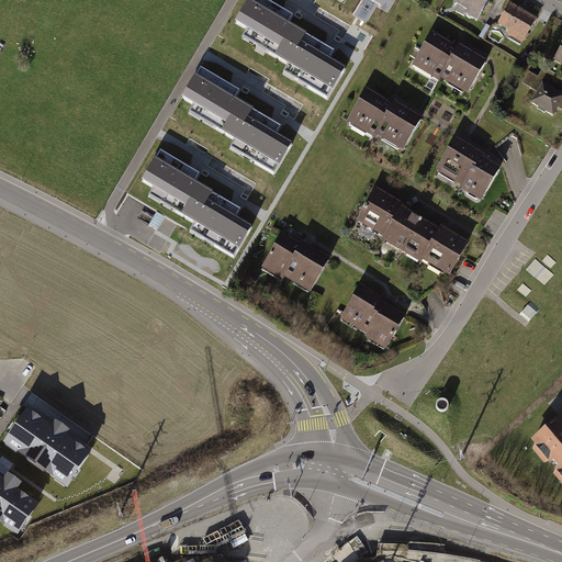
[(294,14),(269,0),(248,0),(237,20),(247,25),(242,35),(290,63),(284,71),(327,96),(344,68),(329,59),(335,49),(289,23),(294,14)]
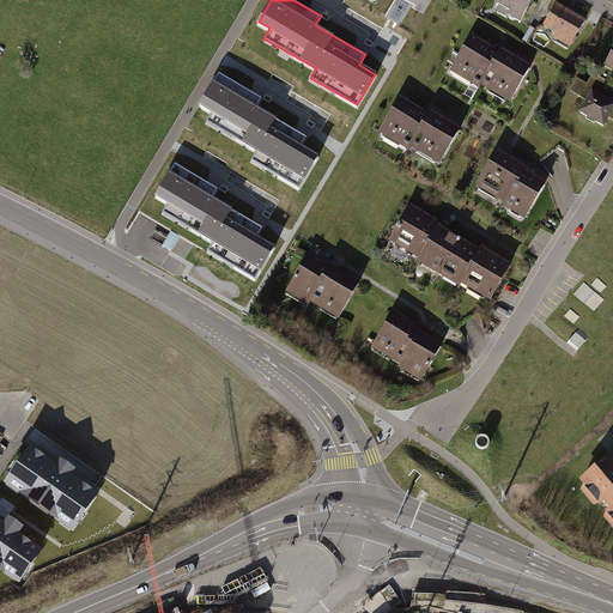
[(532,0),(499,0),(498,4),(510,11),(508,14),(520,22),(532,0)]
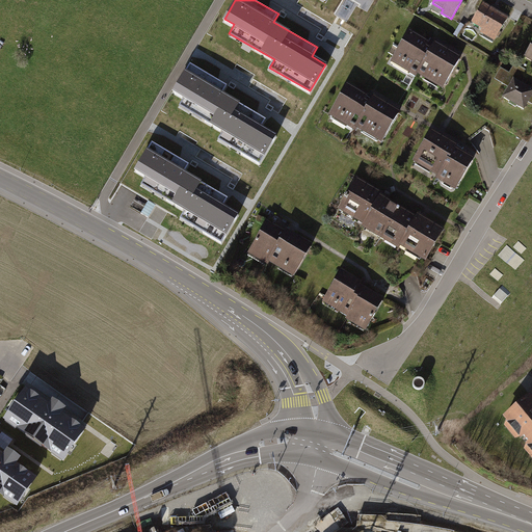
[(507,19),(483,4),(473,23),(483,29),(482,32),(484,33),(482,36),(493,43),(507,19)]
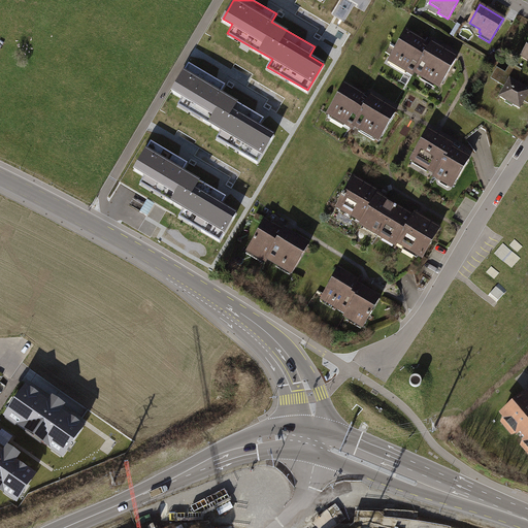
[(425,43),(406,32),(391,58),(396,61),(392,66),(405,74),(408,68),(414,71),(411,75),(414,76),(415,73),(417,74),(419,71),(441,85),(456,59),(431,44),(427,51),(422,47),(425,43)]
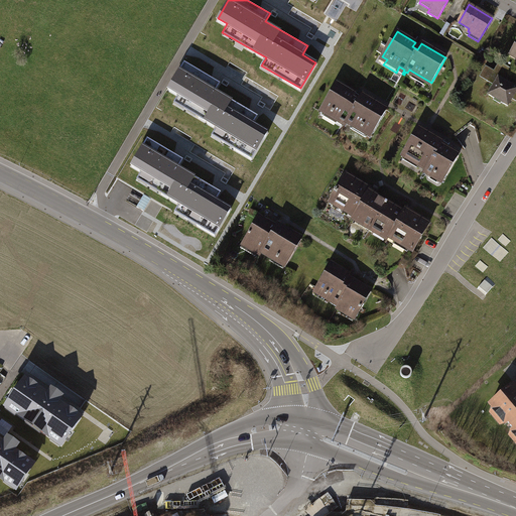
[(222,83),(184,61),(169,89),(178,94),(173,102),(218,127),(213,135),(252,158),(267,132),(254,124),(259,116),(217,92),(222,83)]
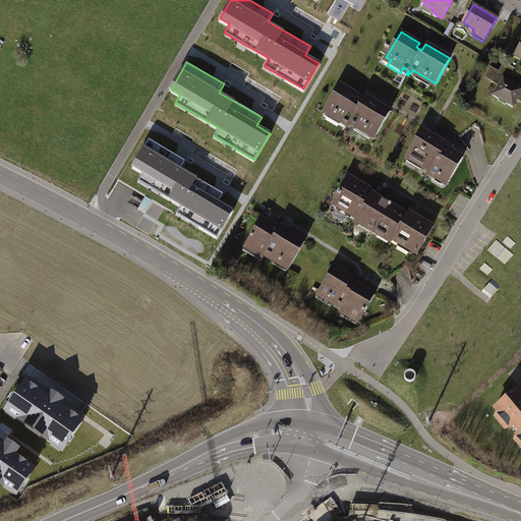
[(520,71),(505,63),(494,82),(500,85),(494,97),(513,107),(517,100),(520,102),(520,71)]
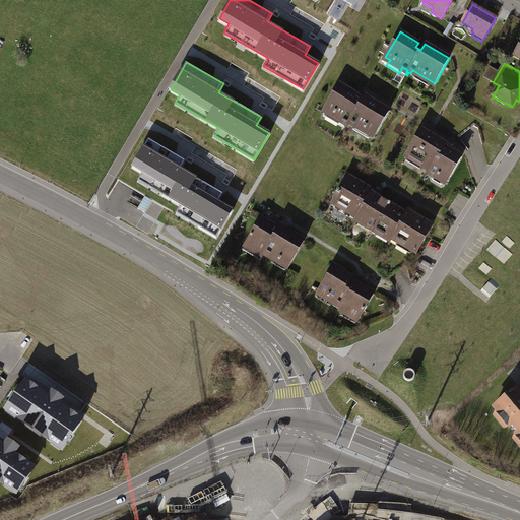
[(391,113),(341,85),(323,117),(373,144),(391,113)]
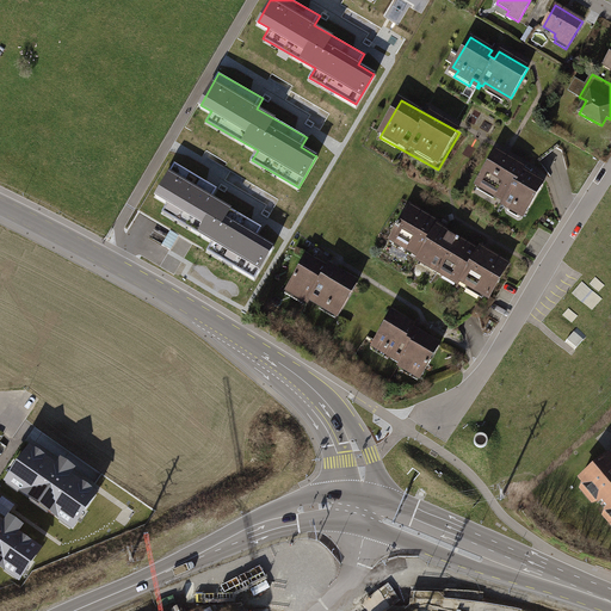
[(524,168),(495,152),(479,181),(505,196),(503,199),(505,201),(503,205),(505,207),(507,203),(526,214),(543,184),(523,172),(524,168)]
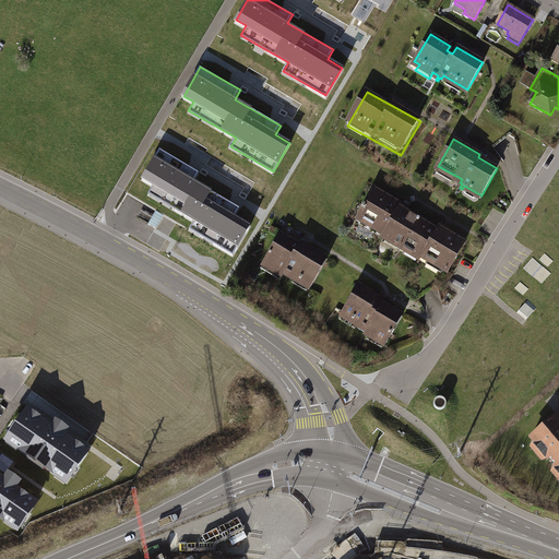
[(200,176),(161,153),(143,181),(153,187),(147,195),(195,224),(191,233),(234,257),(250,228),(235,221),(240,211),(194,185),(200,176)]
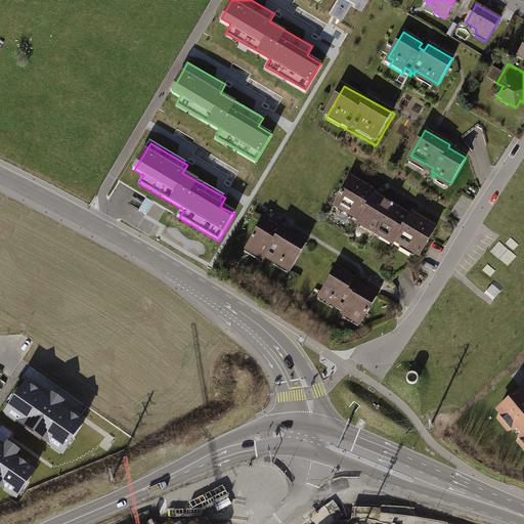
[(378,230),(392,206),(380,199),(378,202),(373,199),(377,192),(351,178),(343,192),(342,192),(340,195),(341,197),(337,203),(361,217),(359,220),(378,230)]
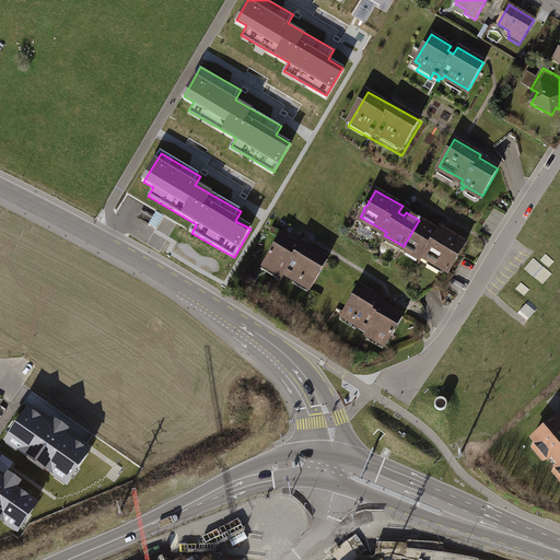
[(438,231),(419,220),(404,246),(422,257),(424,255),(450,270),(466,243),(440,228),(438,231)]
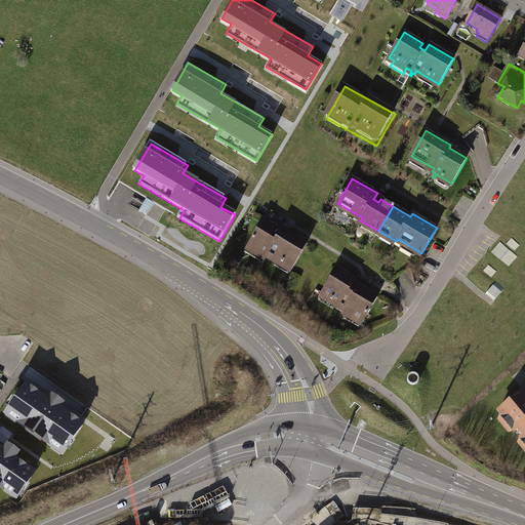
[(282,232),(263,220),(248,246),(267,257),(268,254),(292,269),(308,243),(288,232),(285,238),(280,235),(282,232)]
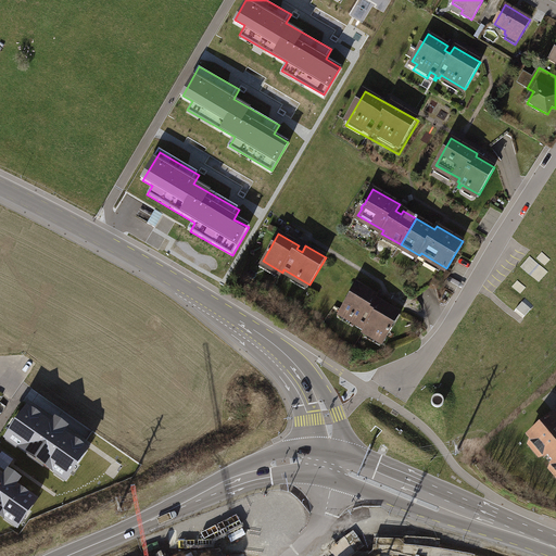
[(377,297),(356,285),(341,311),(366,326),(365,329),(384,341),(400,315),(380,303),(379,305),(374,302),(377,297)]
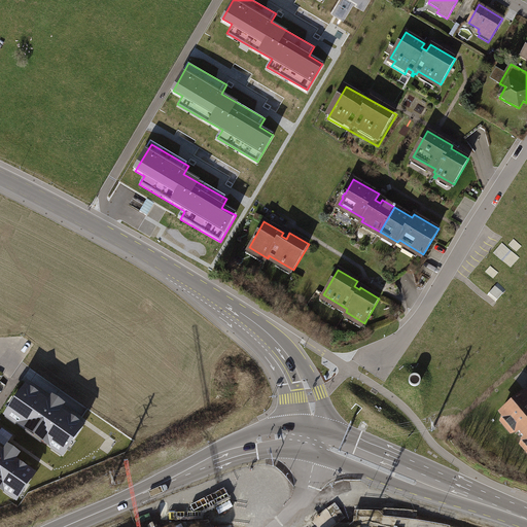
[(409,378),(408,380),(408,382),(409,384),(410,385),(412,386),(413,386),(415,386),(417,385),(418,384),(419,383),(419,381),(419,379),(418,378),(416,376),(415,376),(413,376),(411,376),(410,377),(409,378)]
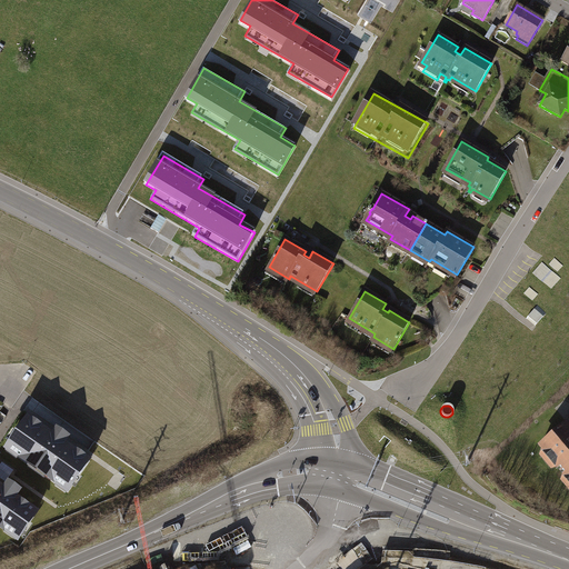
[(52,431),(28,415),(7,447),(69,489),(90,457),(67,441),(71,435),(57,425),(52,431)]
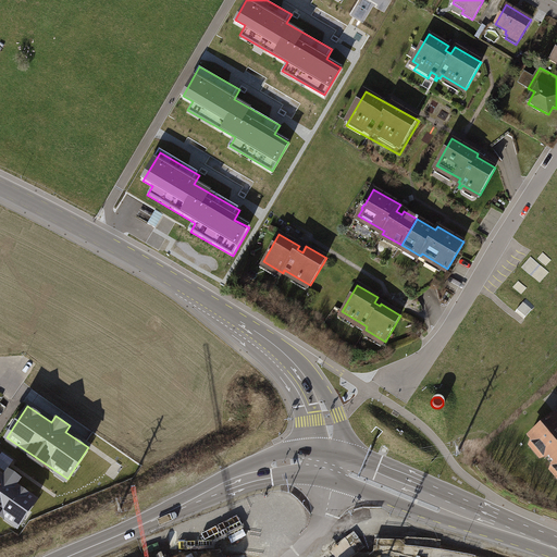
[(556,421),(552,416),(530,434),(556,465),(556,463),(556,421)]
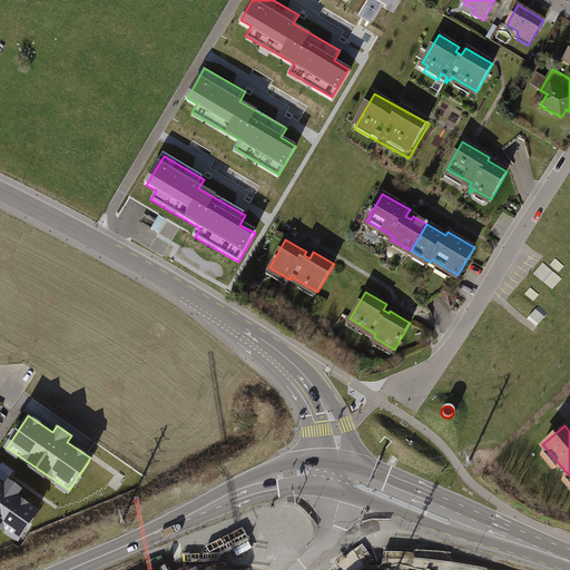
[(5,484),(0,481),(0,526),(18,539),(39,509),(18,494),(22,488),(8,478),(5,484)]
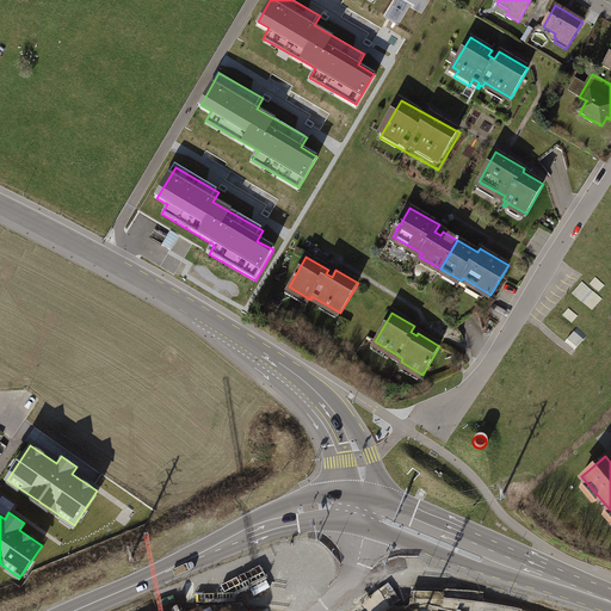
[(360,605),(365,610),(386,610),(399,599),(384,585),(360,605)]
